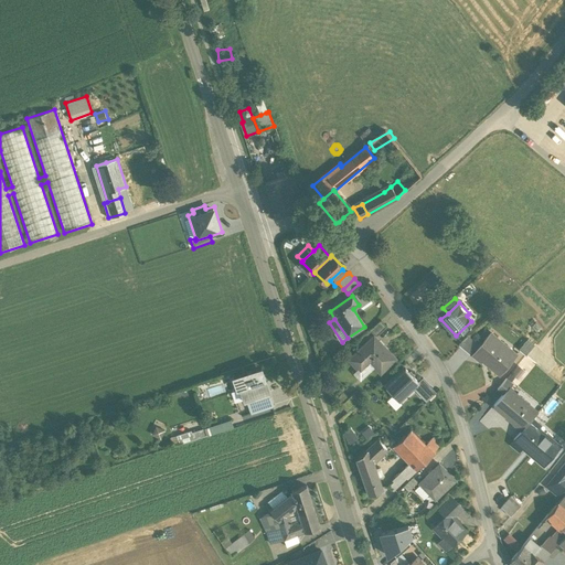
[(381,321),(371,330),(376,336),(386,327),(381,321)]
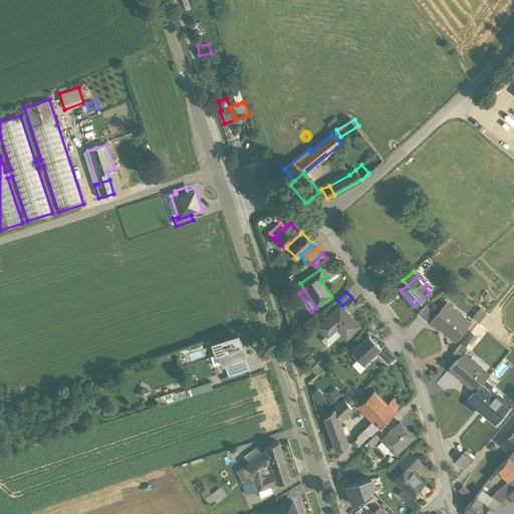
[(463,316),(446,303),(437,314),(430,322),(431,322),(439,329),(440,327),(455,340),(470,322),(469,322),(470,321),(462,317),(463,316)]
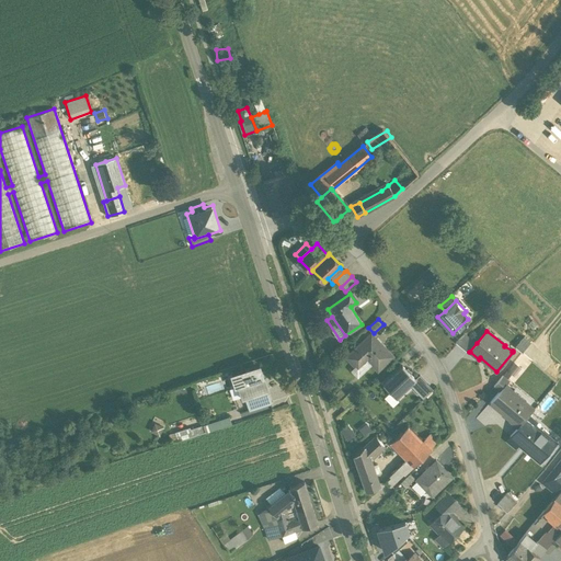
[(392,356),(370,334),(346,357),(355,366),(365,357),(378,370),(392,356)]
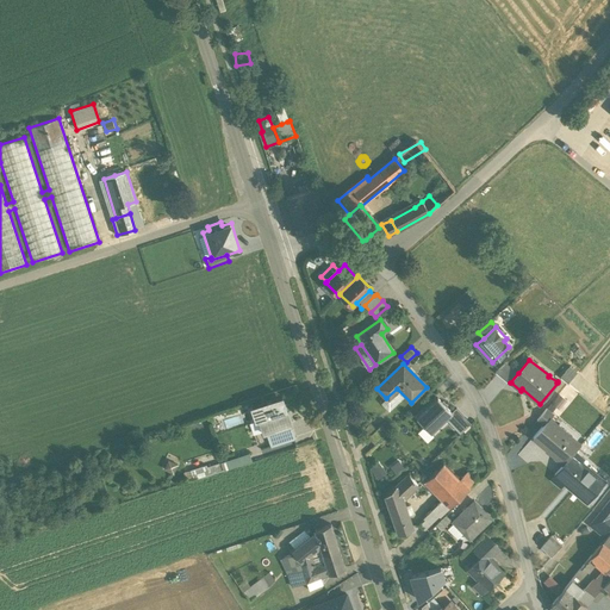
[(518,373),(505,363),(495,373),(509,385),(511,383),(510,383),(518,373)]
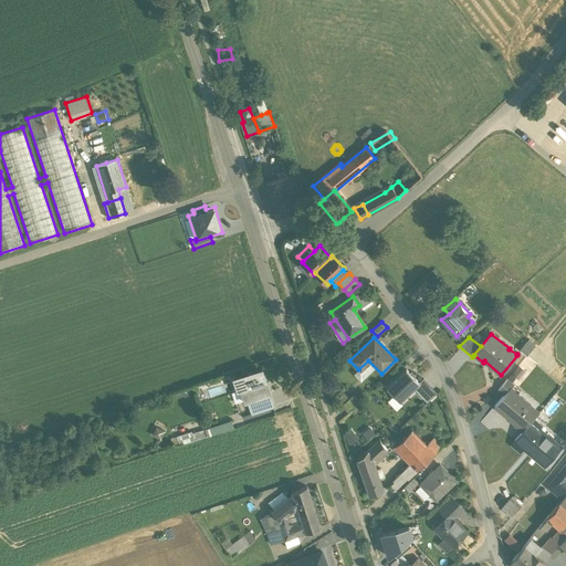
[(528,341),(520,350),(526,356),(535,346),(528,341)]
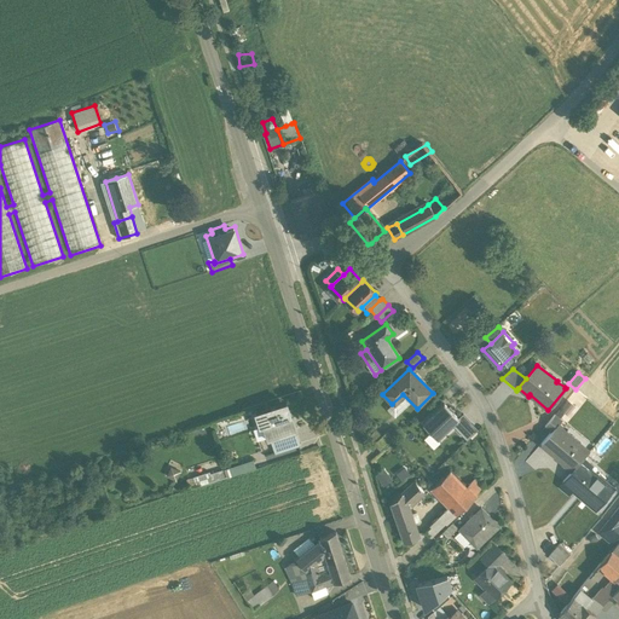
[(287,404),(255,414),(260,427),(264,426),(267,437),(267,438),(272,437),(294,429),(295,429),(291,418),(287,404)]
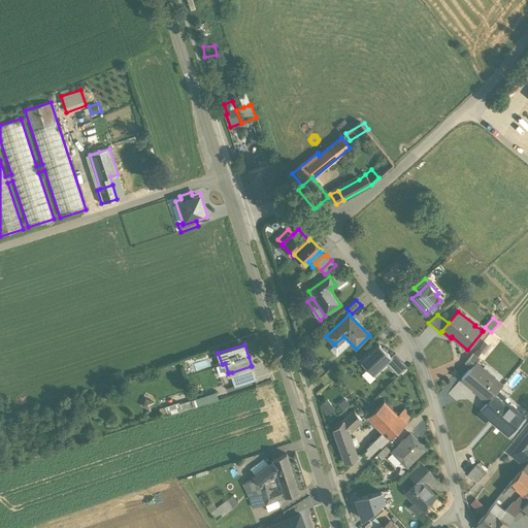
[(391,358),(378,344),(361,362),(373,375),(386,363),(391,358)]
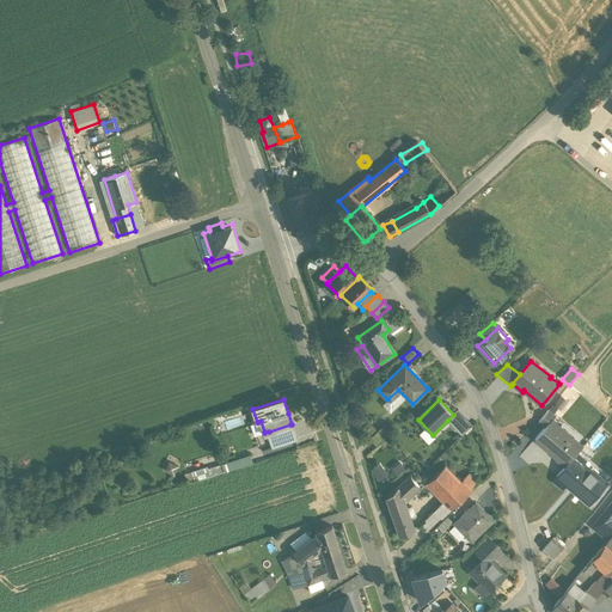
[(453,415),(447,421),(461,436),(472,426),(458,410),(453,415)]
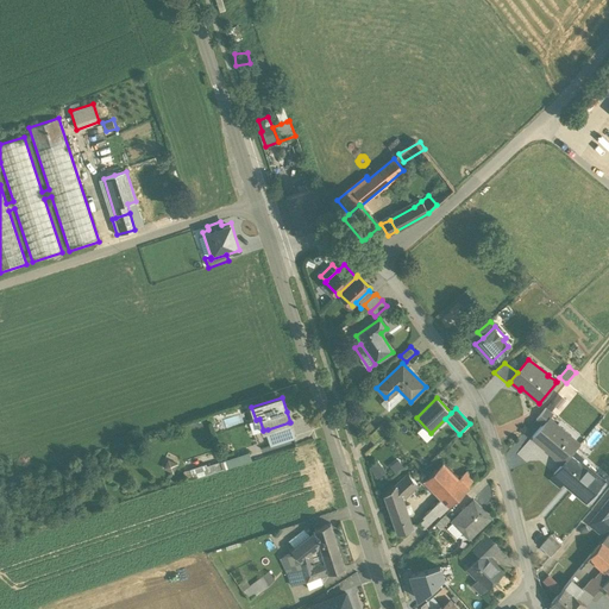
[(546,408),(537,420),(542,425),(548,418),(550,419),(553,414),(546,408)]
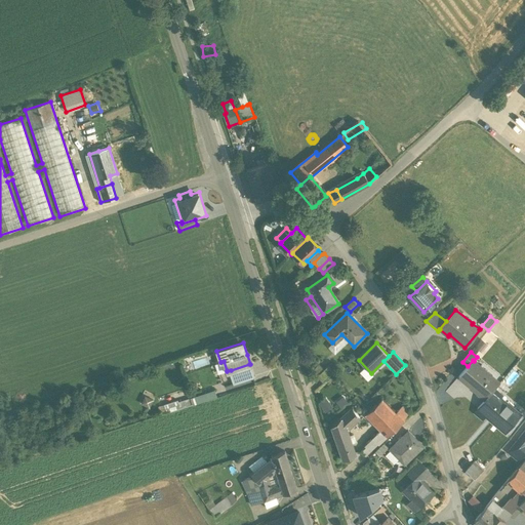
[(468,366),(458,376),(477,392),(477,393),(485,400),(492,392),(494,389),(499,382),(474,361),(473,360),(468,366)]
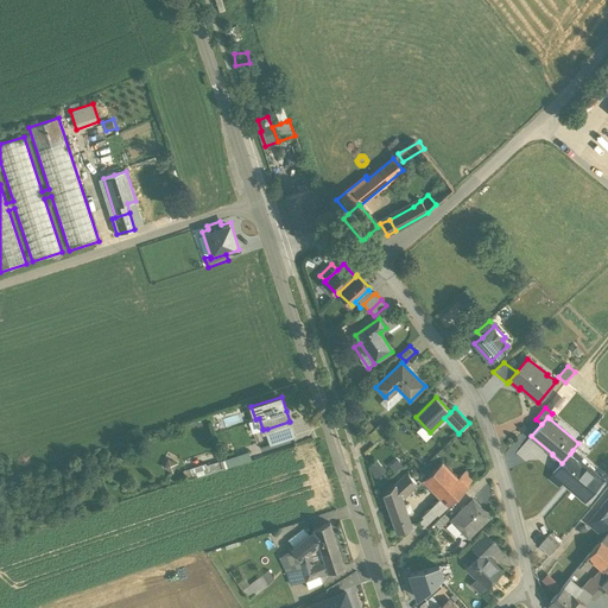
[(255,419),(249,422),(253,432),(263,429),(259,418),(255,419)]
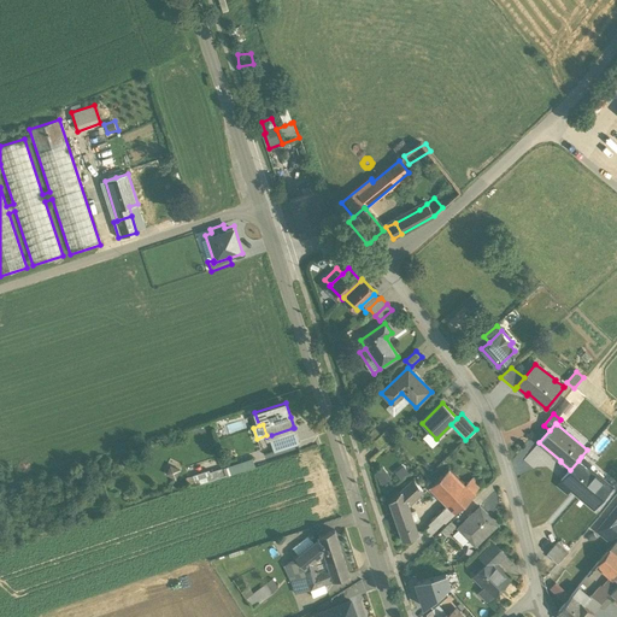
[(293,428),(271,435),(276,450),(298,442),(293,428)]
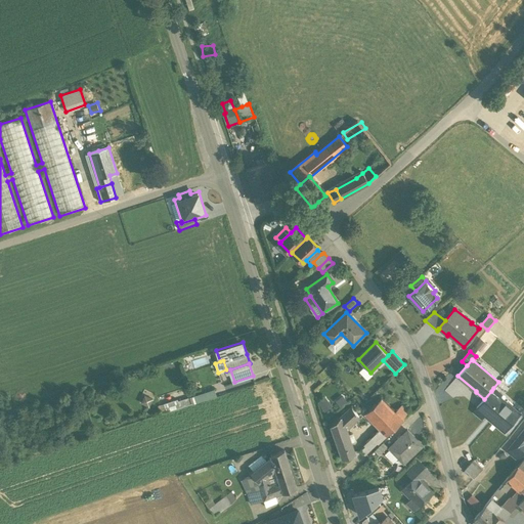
[(322,369),(317,363),(312,368),(317,375),(322,369)]
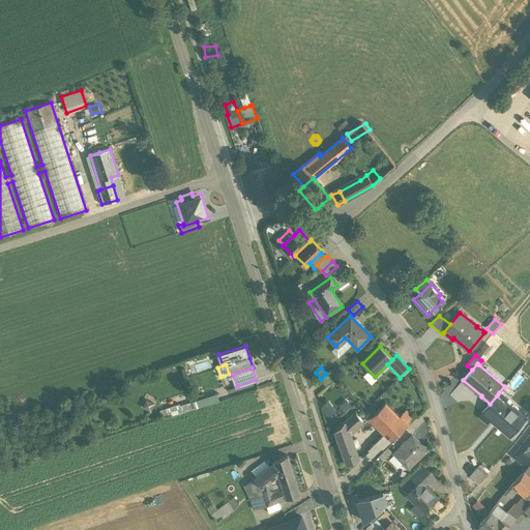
[(321,379),(320,379),(326,385),(336,375),(331,369),(326,374),(321,379)]
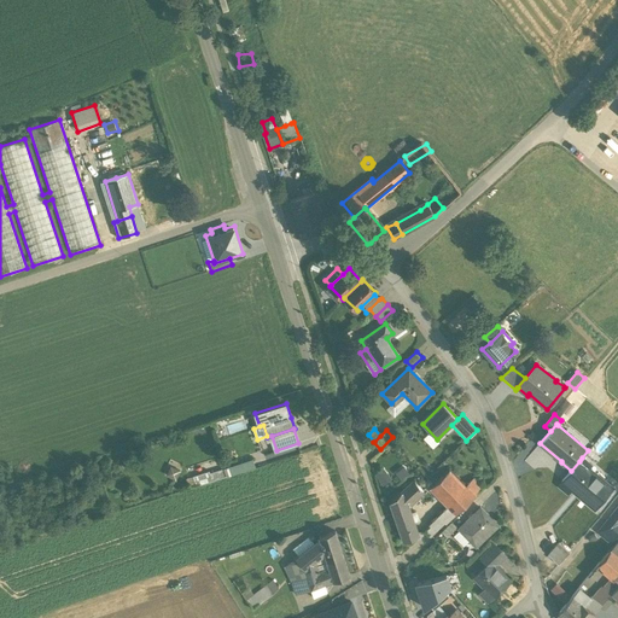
[(227,467),(229,476),(254,468),(250,460),(227,467)]
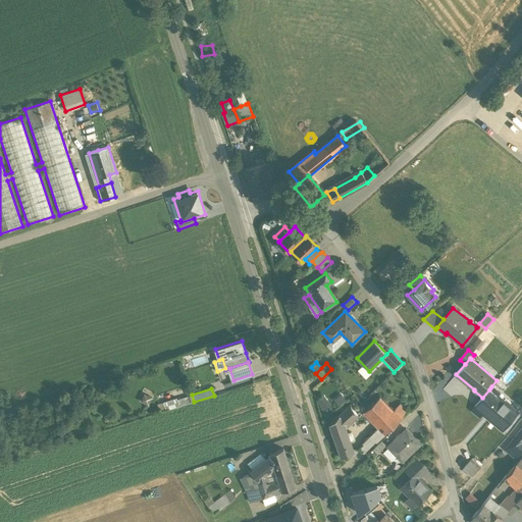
[(489,389),(482,398),(474,407),(503,430),(517,413),(490,390),(489,389)]
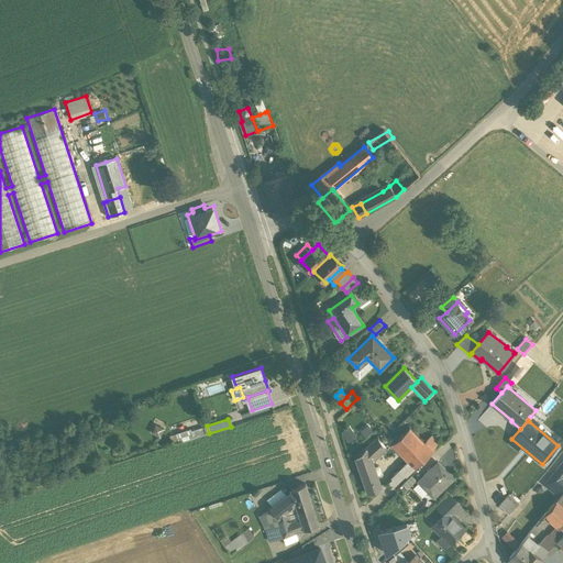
[(351,427),(343,432),(350,442),(359,438),(351,427)]
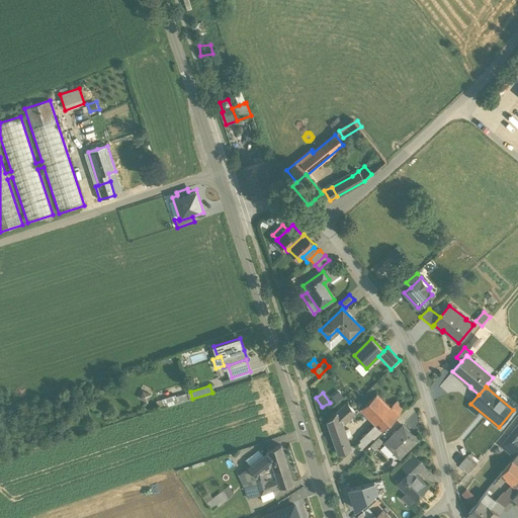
[(390,409),(376,395),(361,409),(376,425),(382,431),(398,416),(390,409)]
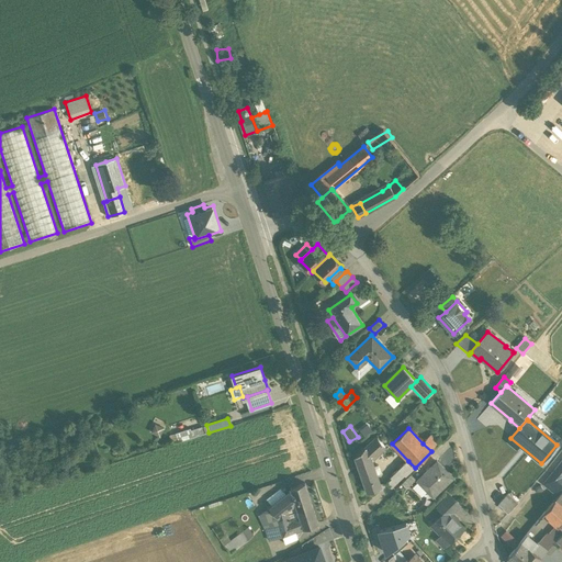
[(439,445),(430,436),(423,444),(431,451),(439,445)]
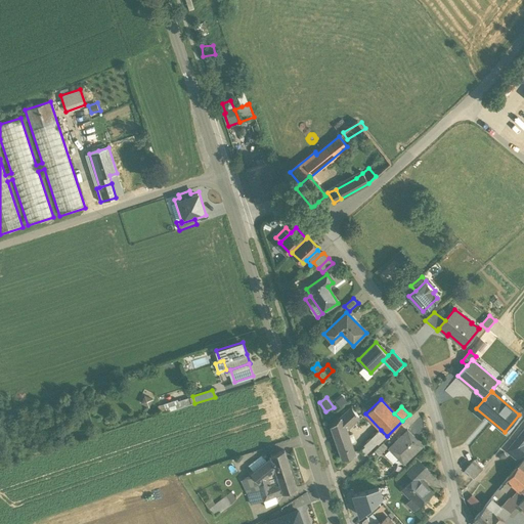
[(351,408),(340,418),(345,429),(358,417),(351,408)]
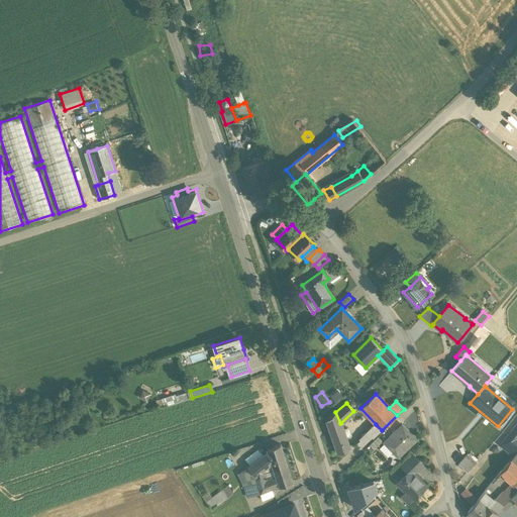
[(340,423),(335,412),(327,420),(338,452),(348,448),(340,423)]
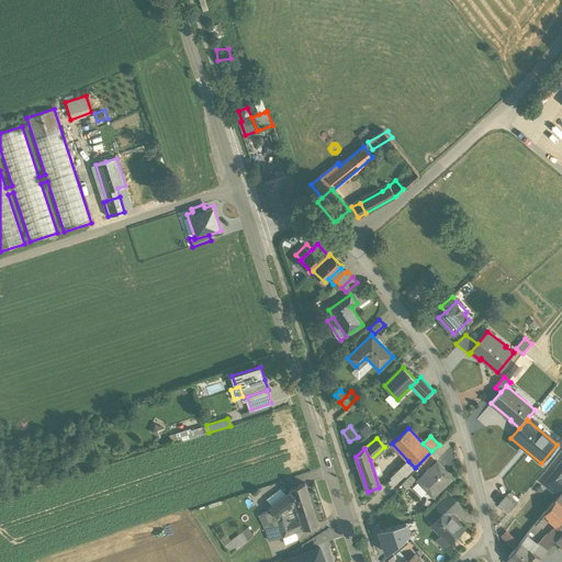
[(561,460),(544,483),(559,495),(561,491),(561,460)]
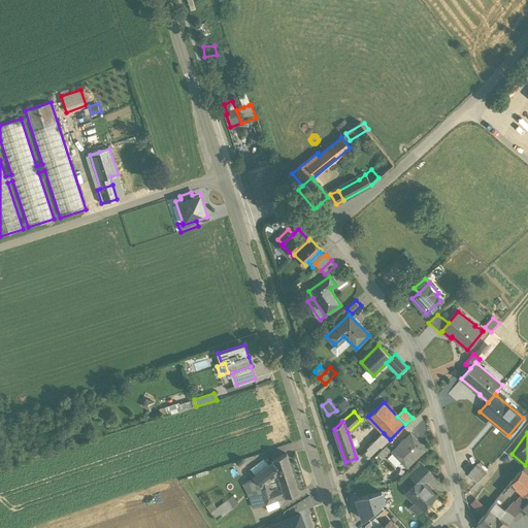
[(384,433),(366,449),(372,455),(380,448),(381,449),(390,439),(384,433)]
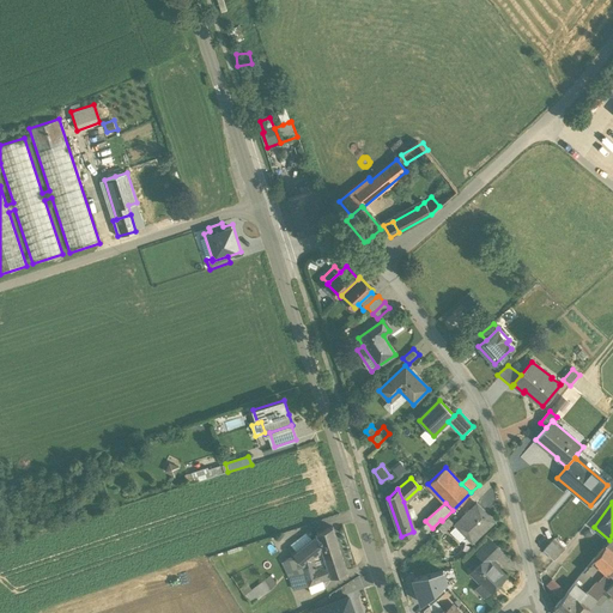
[(477,504),(455,526),(471,541),(491,520),(477,504)]
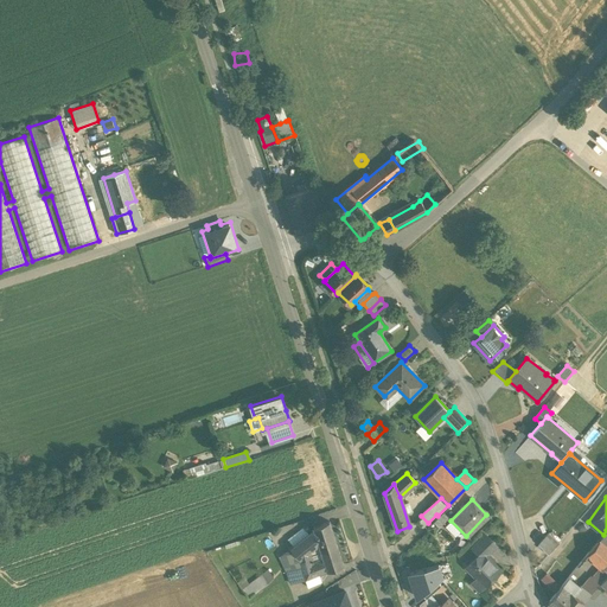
[(443,513),(433,523),(439,529),(449,518),(443,513)]
